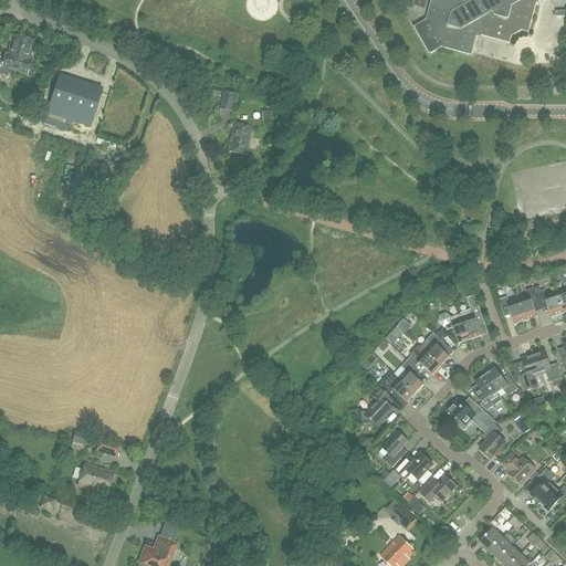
[(429,55),(442,48),(457,52),(472,55),(478,34),(510,43),(512,37),(522,31),(528,32),(536,3),(538,2),(537,0),(431,0),(430,6),(426,20),(413,28),(429,55)]
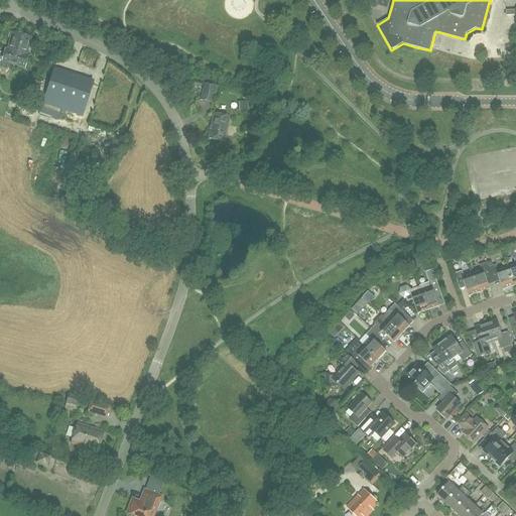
[(7,49),(26,55),(31,37),(9,31),(7,37),(10,38),(7,49)]
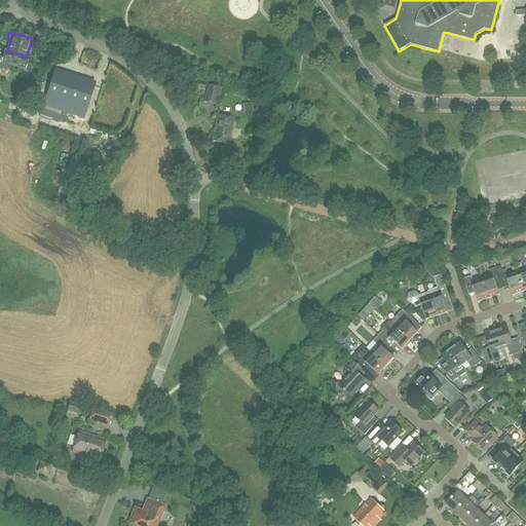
[(27,57),(7,50),(5,50),(2,63),(26,69),(29,58),(27,57)]
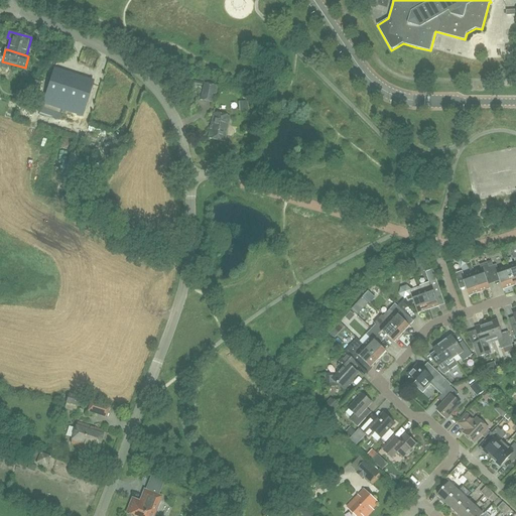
[(83,117),(94,81),(53,68),(39,114),(57,119),(58,115),(60,116),(62,111),(83,117)]
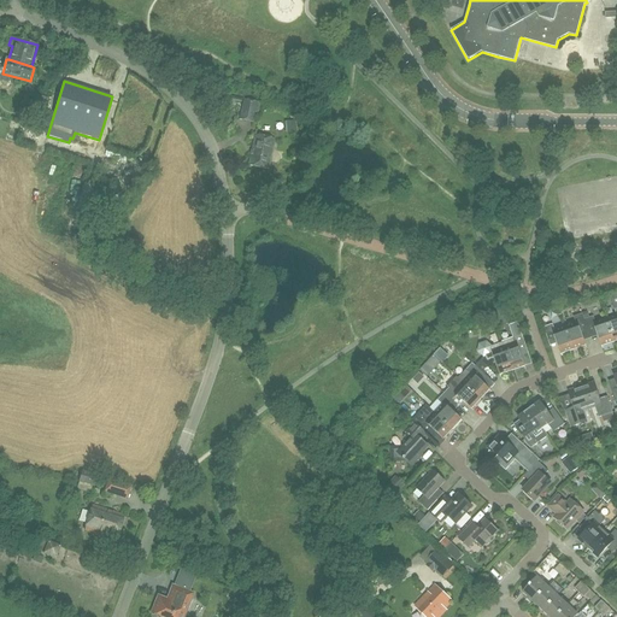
[(252,122),(257,101),(242,98),(239,119),(252,122)]
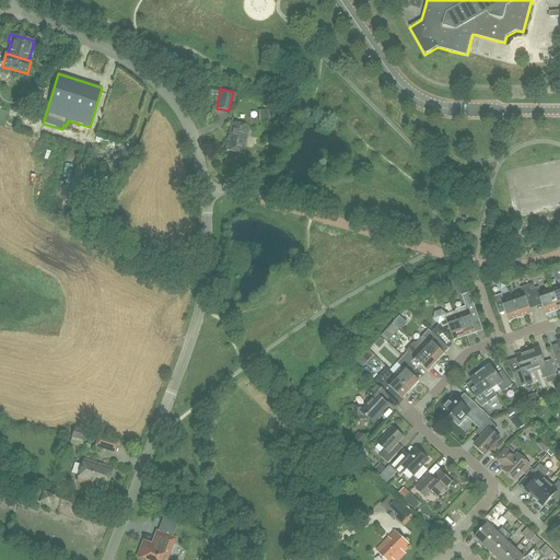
[(243,154),(249,126),(231,121),(225,150),(243,154)]
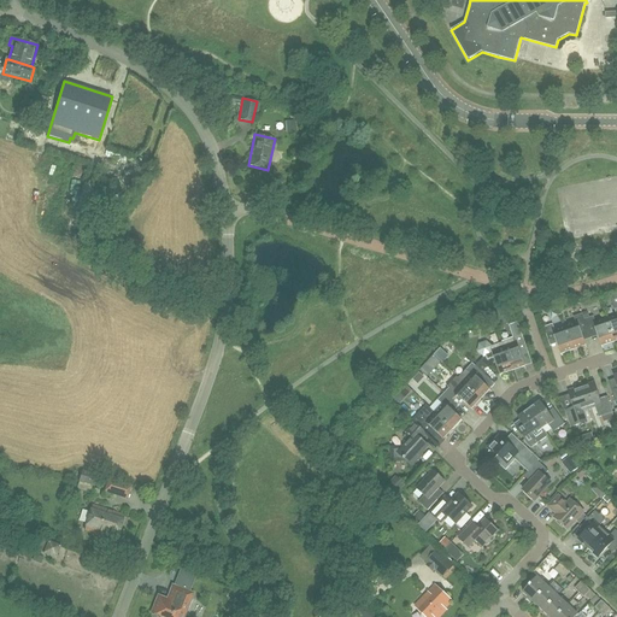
[(53,201),(48,210),(59,216),(64,209),(53,201)]
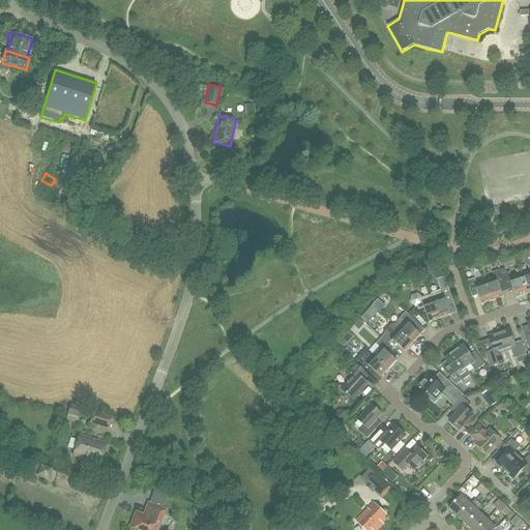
[(529,259),(529,260),(529,261),(529,264),(528,265),(529,271),(521,274),(527,293),(529,292),(529,259)]
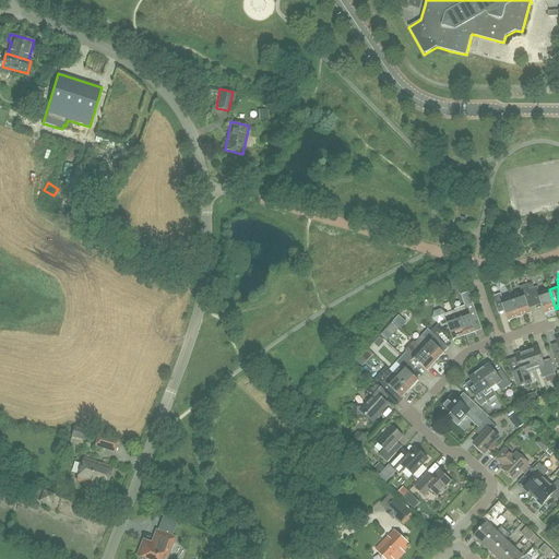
[(556,309),(549,289),(539,293),(538,286),(534,288),(532,283),(527,284),(530,289),(535,307),(542,304),(545,313),(556,309)]
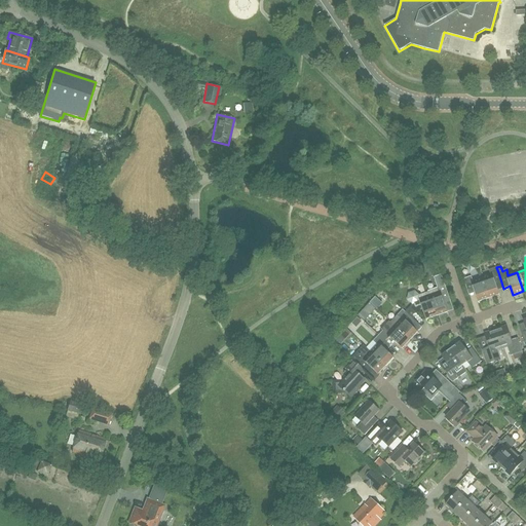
[(498,291),(503,289),(498,272),(496,267),(489,270),(491,275),(482,278),(489,298),(499,294),(498,291)]
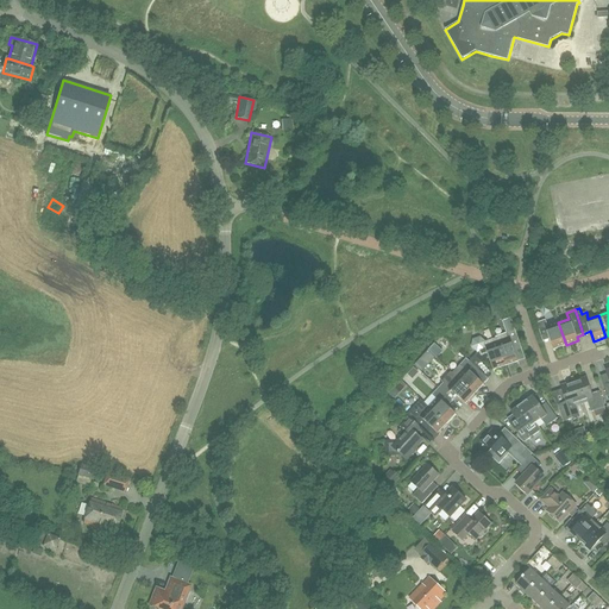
[(496,337),(506,365),(518,362),(514,351),(521,349),(512,319),(502,321),(507,333),(496,337)]
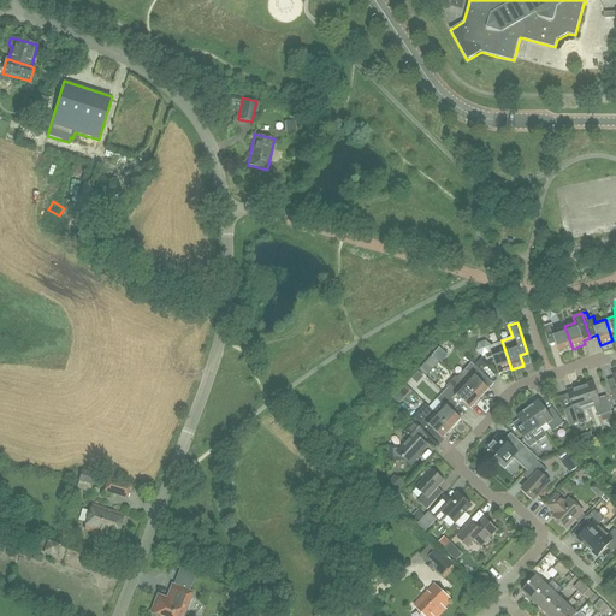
[(573,349),(564,326),(554,330),(552,324),(543,327),(549,345),(556,343),(560,353),(573,349)]
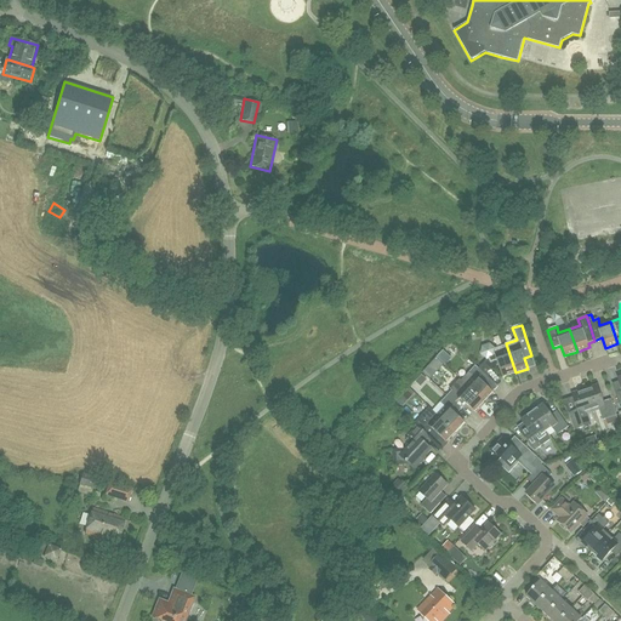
[(503,377),(516,372),(506,343),(505,343),(506,345),(495,349),(490,345),(483,347),(482,354),(486,359),(489,358),(489,360),(480,370),(486,376),(494,369),(491,363),(497,360),(503,377)]
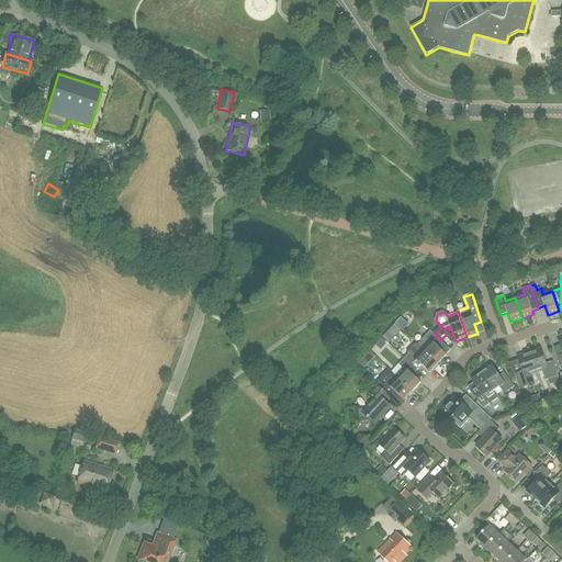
[(440,340),(435,335),(430,330),(417,345),(422,349),(438,363),(446,355),(436,346),(440,340)]
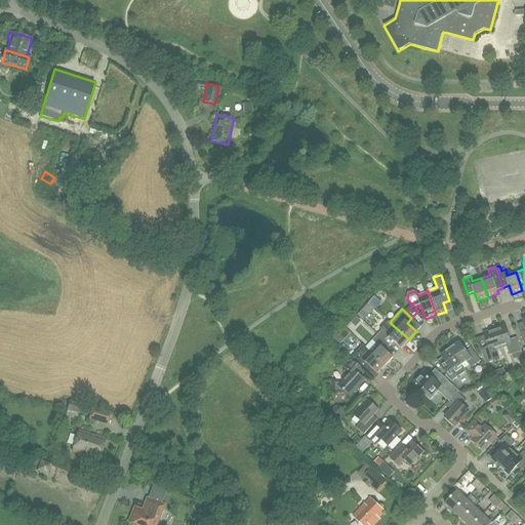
[(364,321),(369,316),(362,310),(357,315),(364,321)]
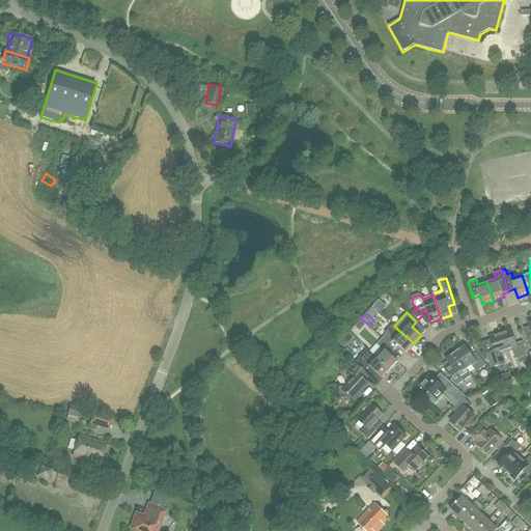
[(406,352),(414,343),(398,330),(392,336),(388,332),(383,338),(394,350),(399,345),(406,352)]
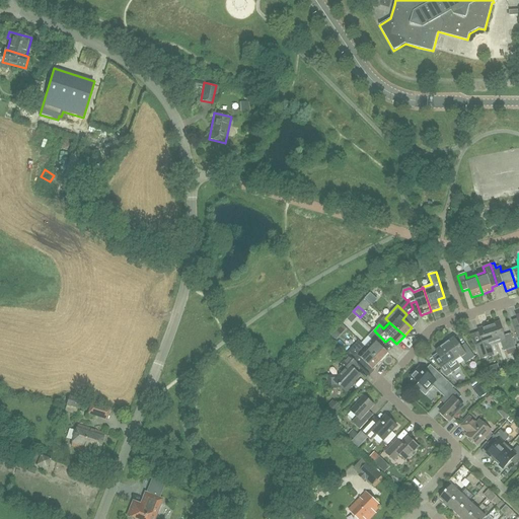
[(489,325),(495,344),(501,342),(504,352),(516,348),(511,334),(504,336),(500,322),(489,325)]
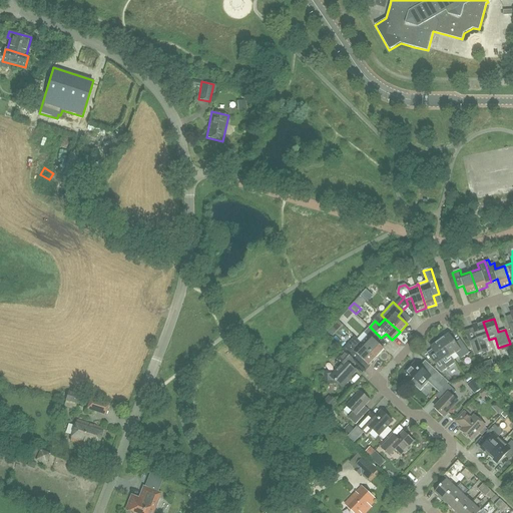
[(484,342),(489,340),(483,322),(473,326),(477,340),(471,342),(476,355),(487,351),(484,342)]
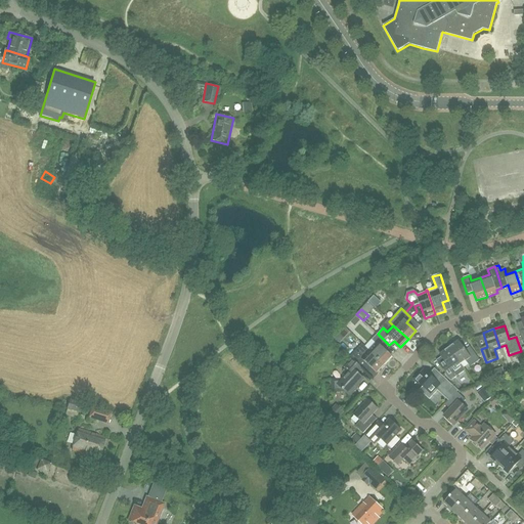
[(385,350),(389,345),(378,334),(372,340),(376,344),(369,351),(384,364),(392,356),(385,350)]
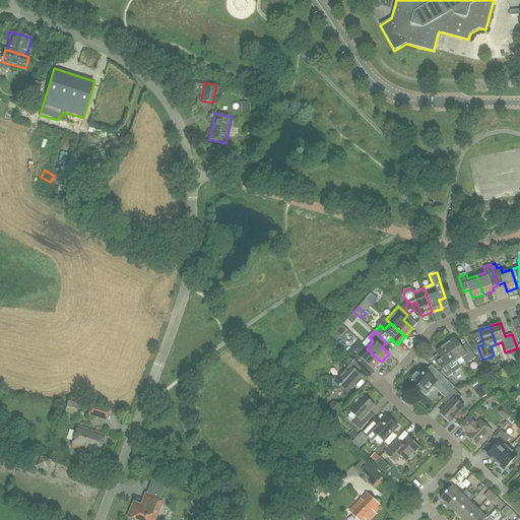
[(446,345),(458,362),(462,359),(466,364),(476,358),(468,346),(463,350),(455,338),(446,345)]
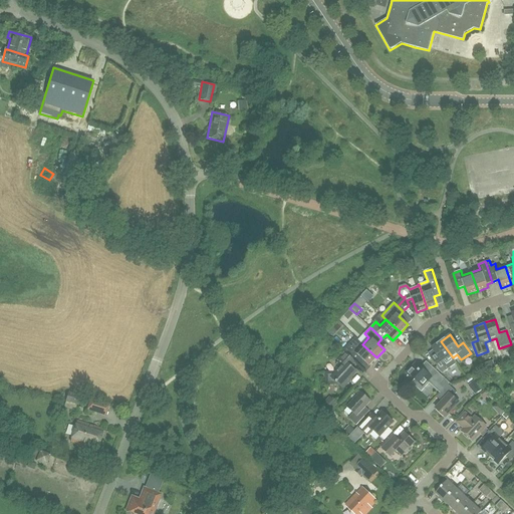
[(376,357),(362,344),(356,338),(344,350),(346,352),(355,360),(358,364),(362,359),(369,365),(376,357)]
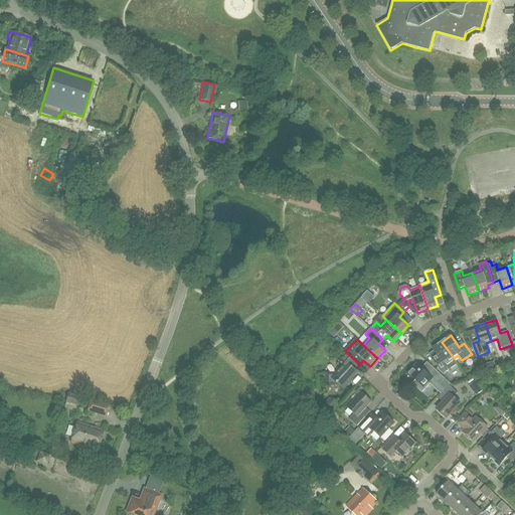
[(436,353),(431,356),(444,374),(458,364),(453,358),(454,358),(442,342),(433,348),(436,353)]
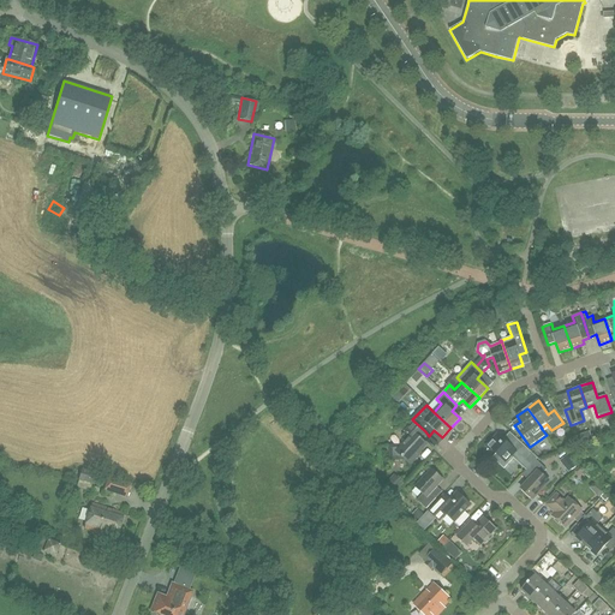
[(419,437),(425,431),(415,422),(406,430),(401,435),(407,440),(401,447),(400,445),(392,445),(389,448),(390,460),(404,460),(405,459),(411,465),(418,457),(417,455),(427,445),(419,437)]
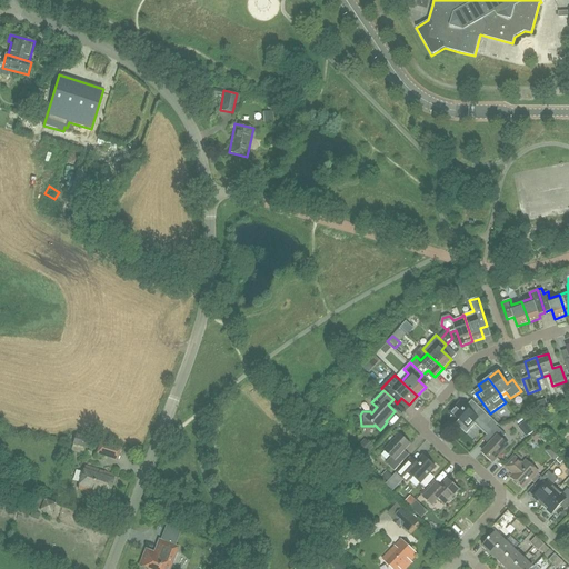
[(530,405),(533,412),(548,407),(546,399),(530,405)]
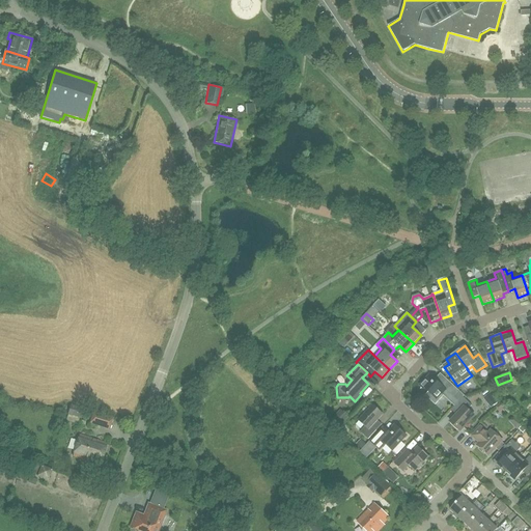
[(458,402),(464,395),(460,392),(448,381),(442,387),(429,375),(421,385),(429,393),(426,396),(436,404),(444,396),(447,399),(450,395),(458,402)]
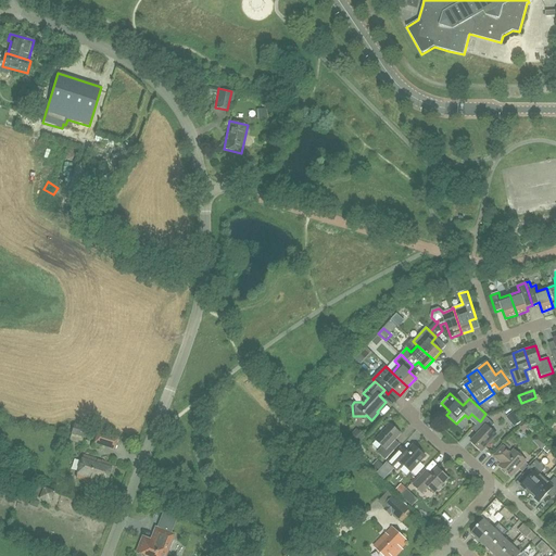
[(485,414),(480,421),(475,427),(481,431),(471,442),(482,452),(496,436),(490,429),(494,425),(484,416),(487,415),(485,414)]
